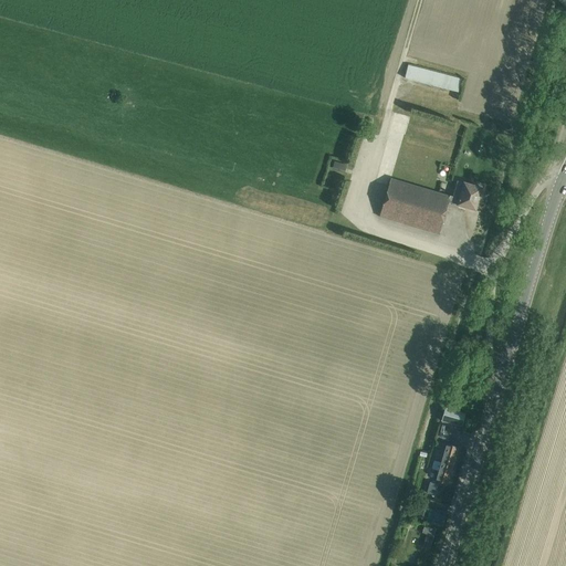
[(462,80),(409,65),(406,79),(459,93),(462,80)]
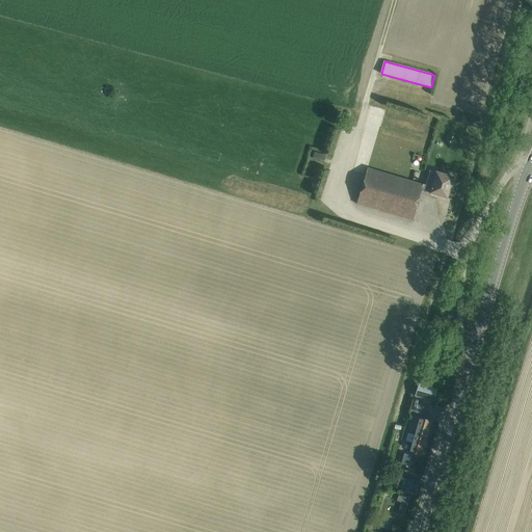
[(315,153),(313,159),(324,162),(325,159),(326,156),(315,153)]
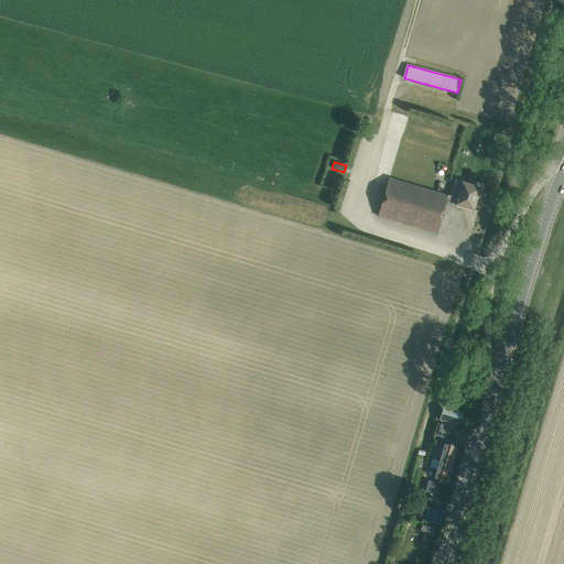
[(475,209),(475,207),(476,208),(478,202),(477,202),(480,188),(478,188),(479,186),(473,184),(473,186),(457,182),(453,197),(436,192),(390,179),(379,216),(438,234),(448,202),(475,209)]
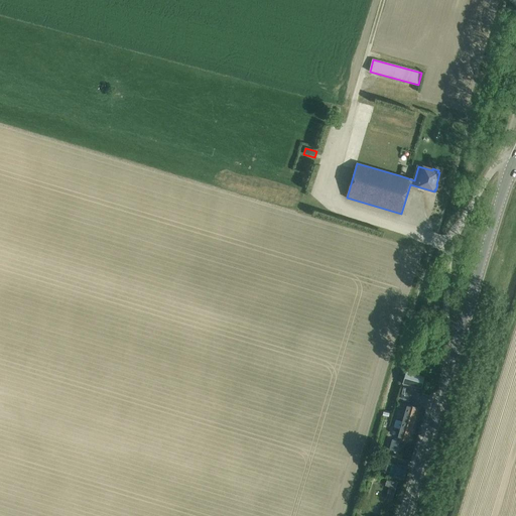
[(406,371),(403,383),(421,389),(425,376),(406,371)]
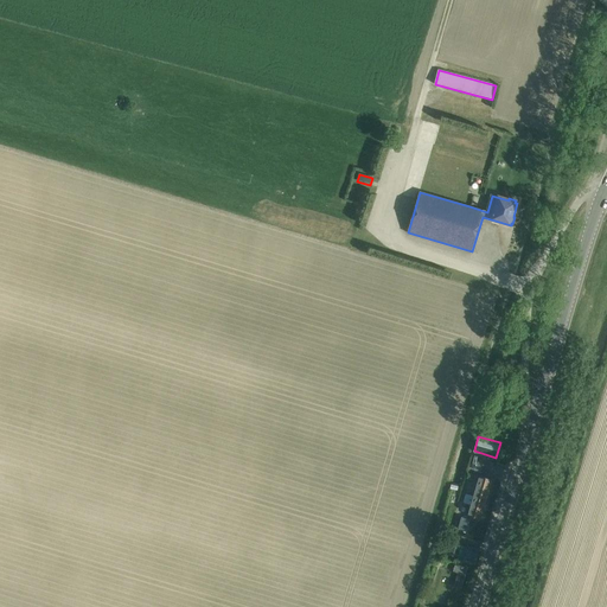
[(465,494),(462,502),(464,503),(471,505),(467,516),(466,519),(465,525),(468,526),(471,526),(478,519),(480,519),(486,499),(492,481),(479,478),(473,496),(473,497),(466,494),(465,494)]
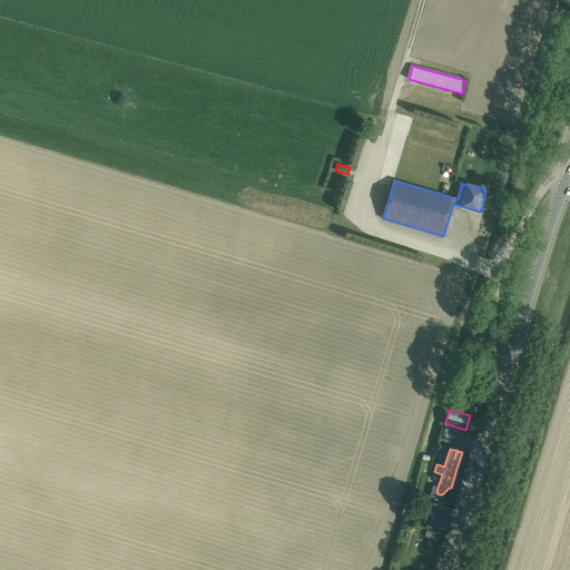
[(433,485),(430,497),(438,499),(439,499),(440,494),(436,493),(438,488),(433,485)]
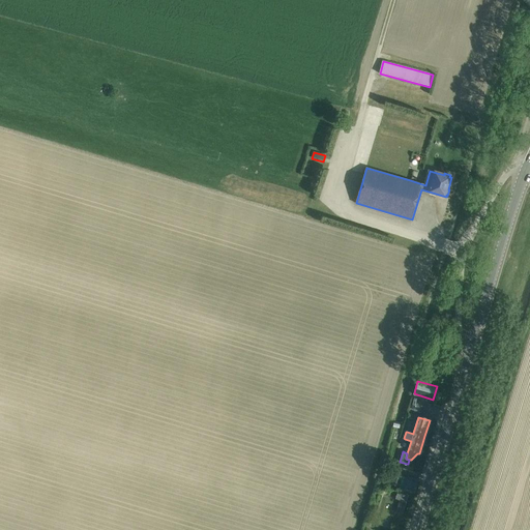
[(402,474),(395,472),(391,486),(399,488),(402,474)]
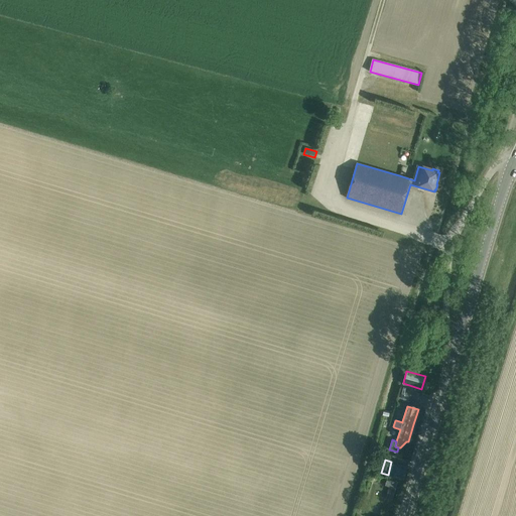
[(397,464),(393,478),(404,481),(408,467),(397,464)]
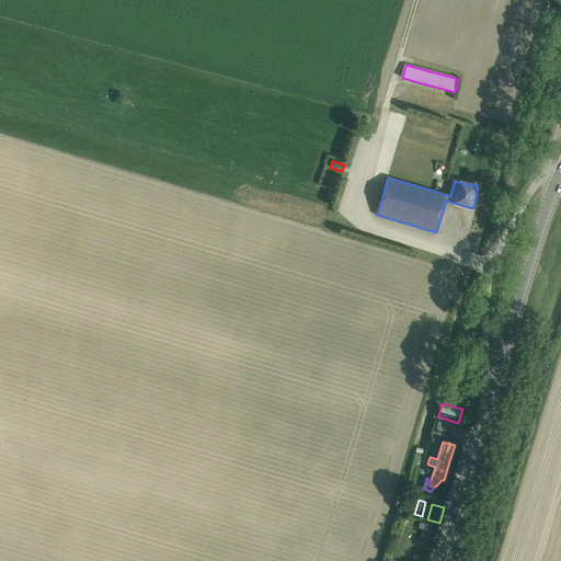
[(425,524),(423,530),(431,533),(432,525),(425,524)]
